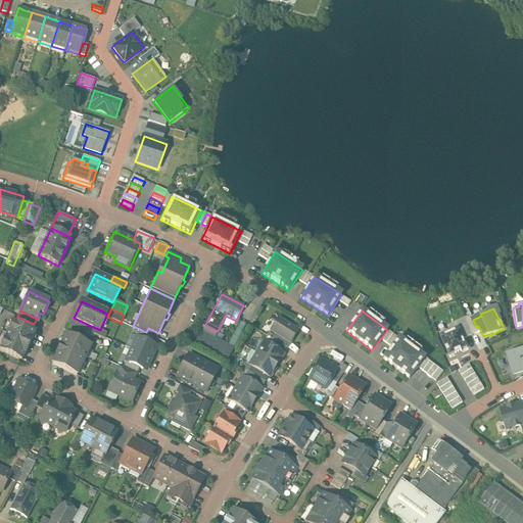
[(471,316),(464,319),(472,335),(481,331),(478,326),(476,327),(473,320),(471,316)]
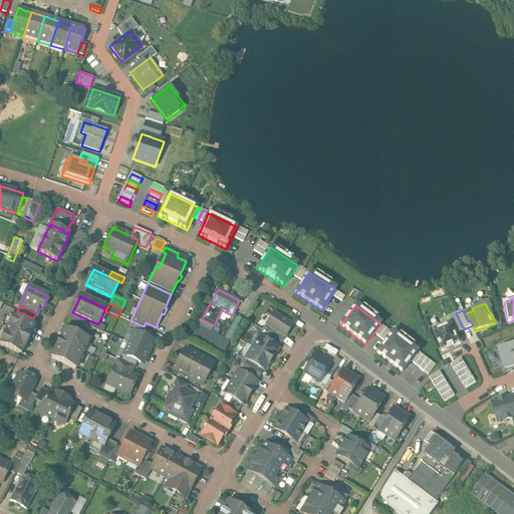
[(293,325),(273,313),(265,325),(270,328),(285,337),(293,325)]
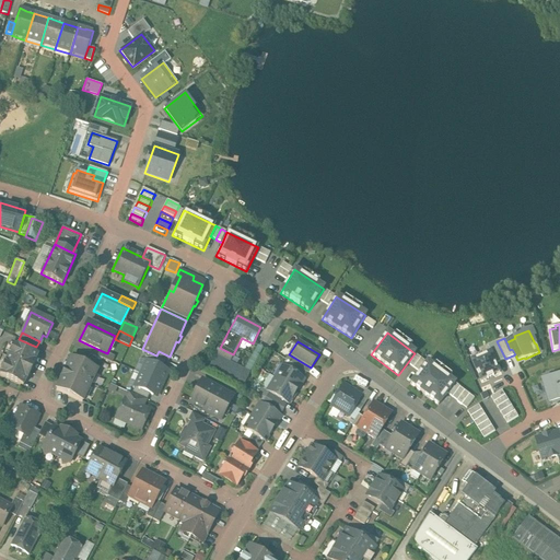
[(37,356),(14,343),(0,373),(0,374),(23,386),(26,380),(27,380),(35,362),(34,362),(37,356)]
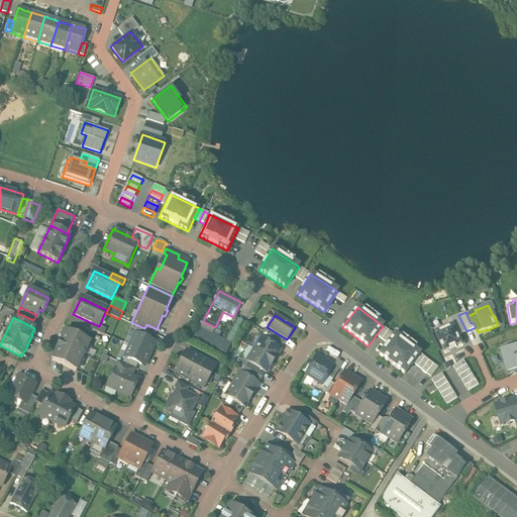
[(203,321),(199,327),(199,328),(211,334),(212,334),(215,327),(203,321)]
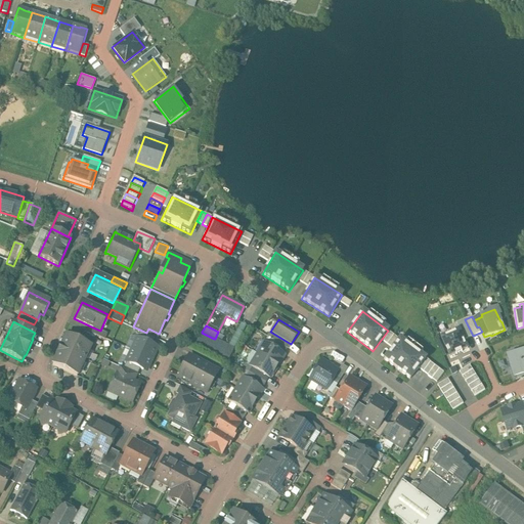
[(100,331),(93,328),(91,334),(104,340),(107,334),(100,331)]
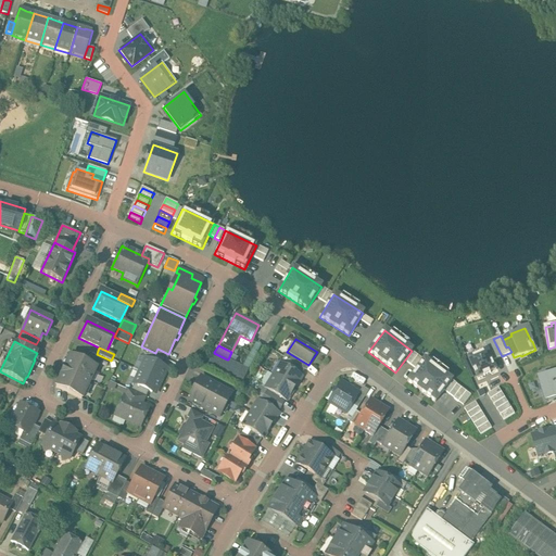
[(469,356),(478,377),(496,369),(488,349),(469,356)]
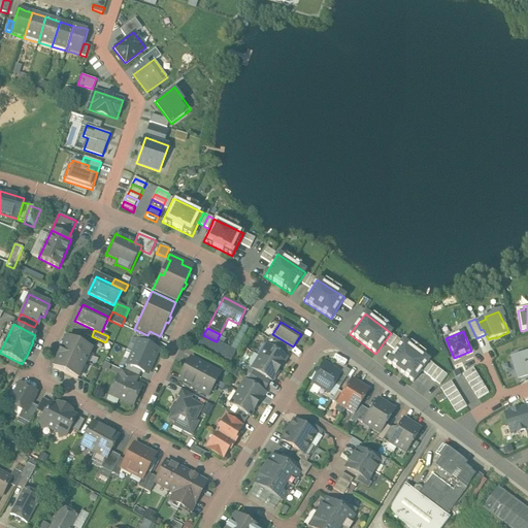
[(216,341),(203,335),(203,334),(196,347),(229,364),(242,339),(236,336),(230,349),(217,341),(216,341)]
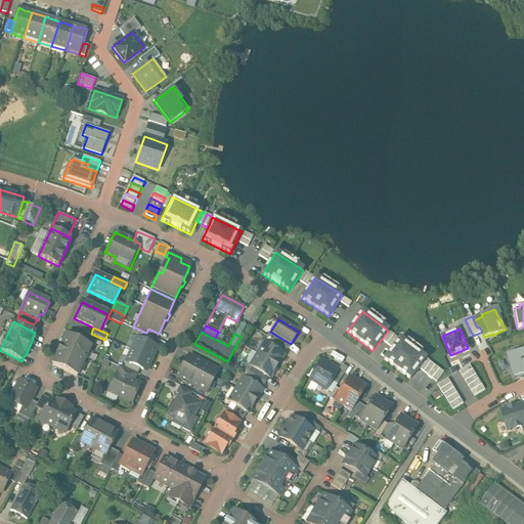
[(156,345),(130,334),(124,347),(147,357),(150,351),(151,352),(156,345)]
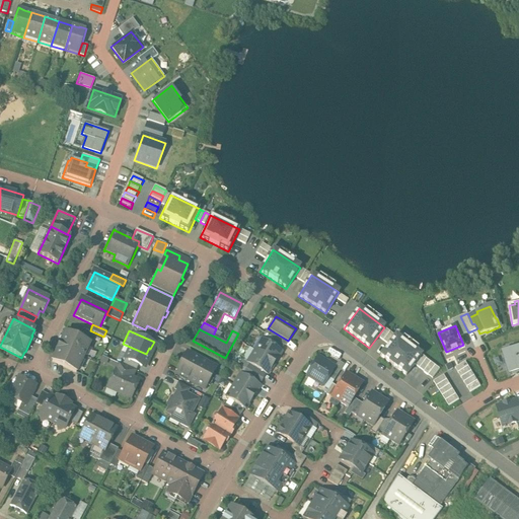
[(90,343),(66,331),(52,361),(76,372),(90,343)]
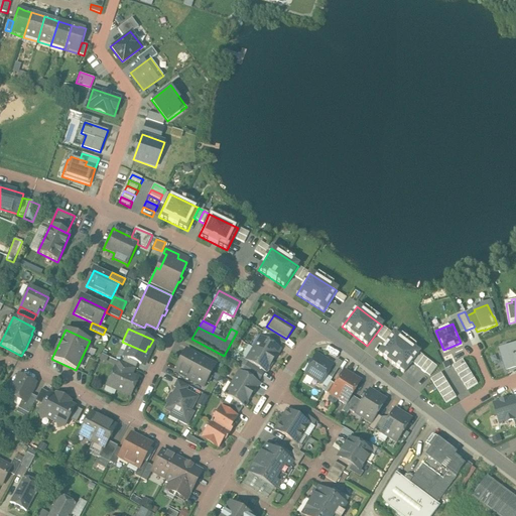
[(286,339),(271,330),(268,335),(272,337),(282,344),(283,344),(286,339)]
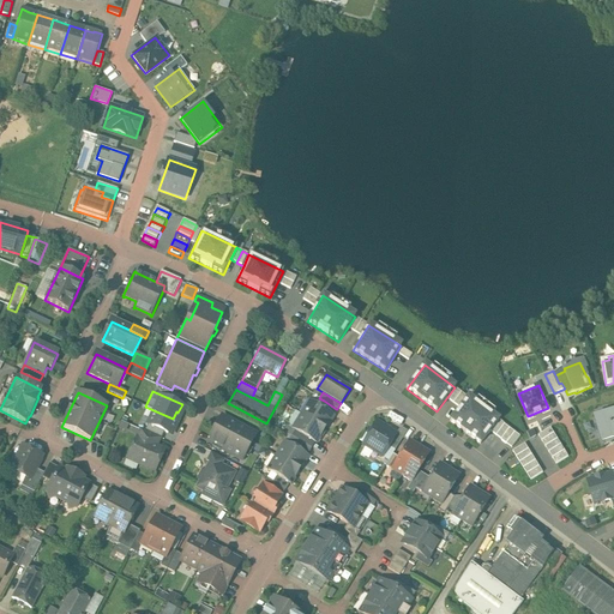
[(468,397),(450,421),(480,445),(491,432),(499,421),(468,397)]
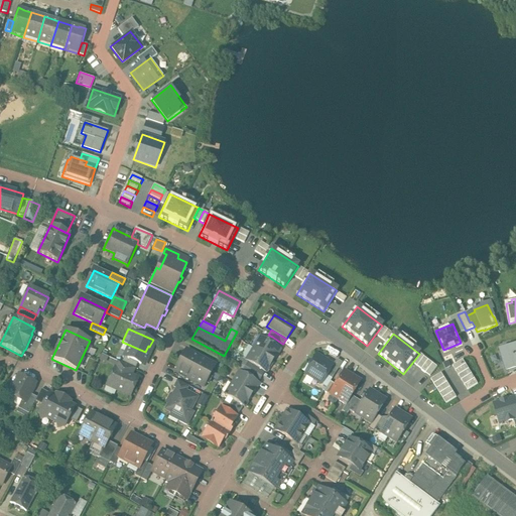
[(282,344),(272,337),(268,342),(279,349),(282,344)]
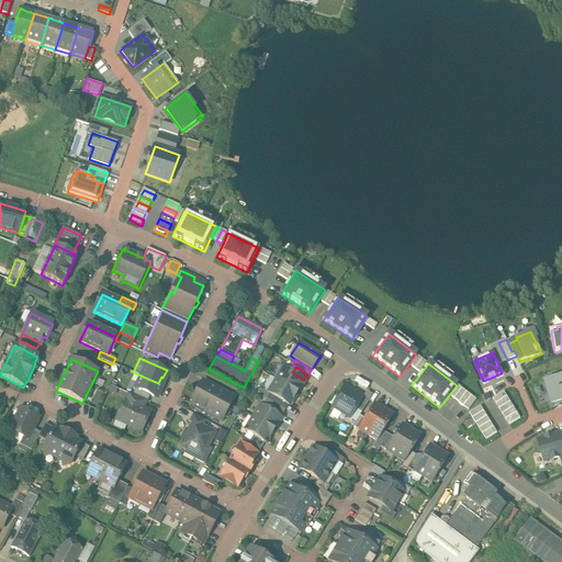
[(289,370),(284,368),(277,381),(296,393),(305,380),(304,380),(292,372),(289,370)]
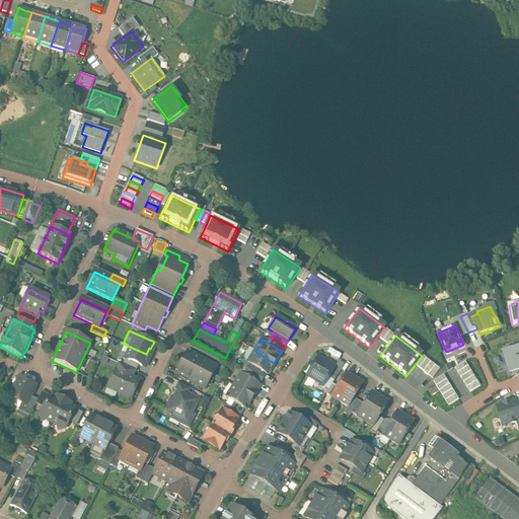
[(146,354),(123,344),(117,356),(142,368),(145,361),(143,360),(146,354)]
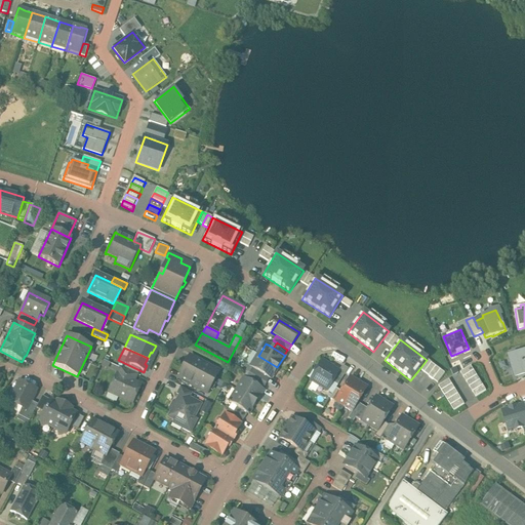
[(524,353),(510,358),(515,376),(524,372),(524,353)]
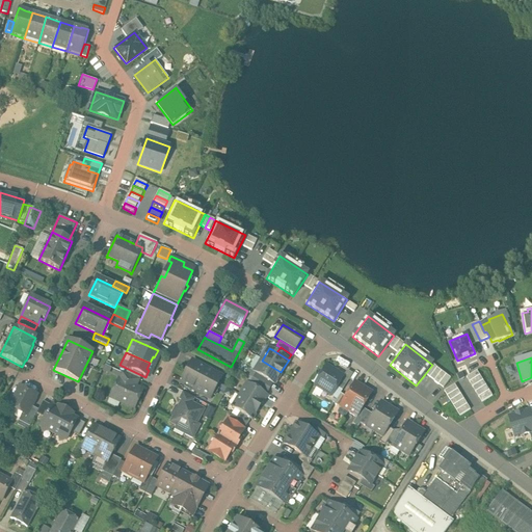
[(281,372),(262,361),(254,372),(257,374),(262,377),(272,384),(273,384),(281,372)]
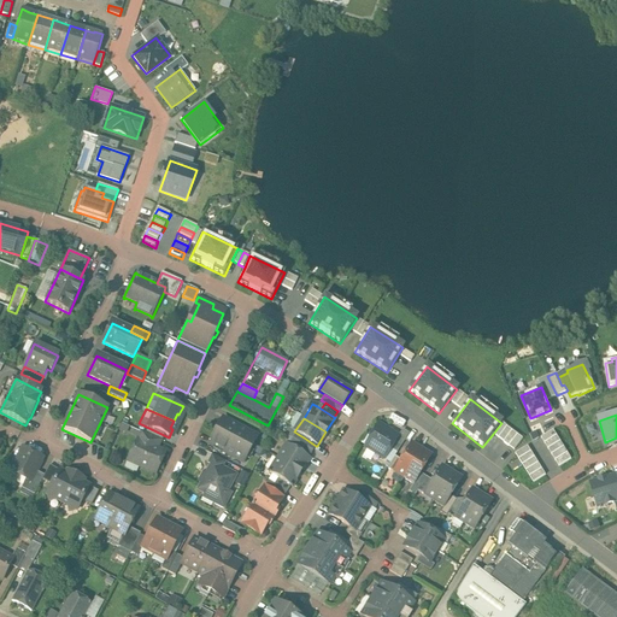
[(257,438),(223,419),(219,427),(218,427),(209,444),(244,463),(257,438)]
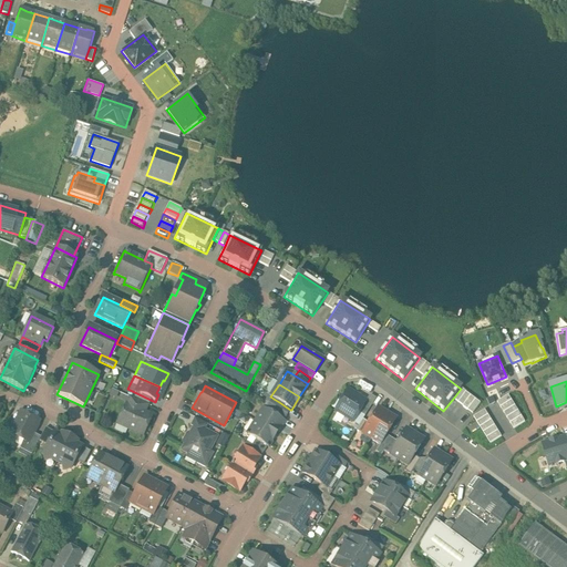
[(461,389),(453,399),(457,402),(466,392),(461,388),(461,389)]
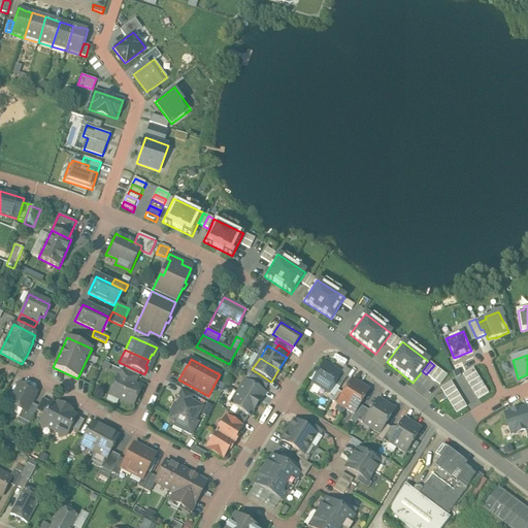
[(110,366),(104,363),(102,368),(108,371),(110,366)]
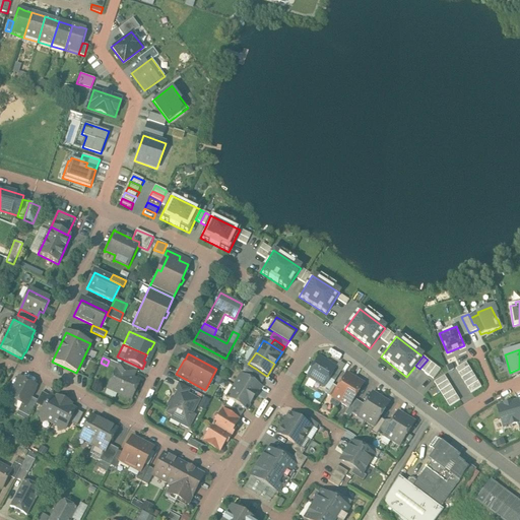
[(335,369),(319,359),(308,377),(324,387),(329,379),(332,374),(335,369)]
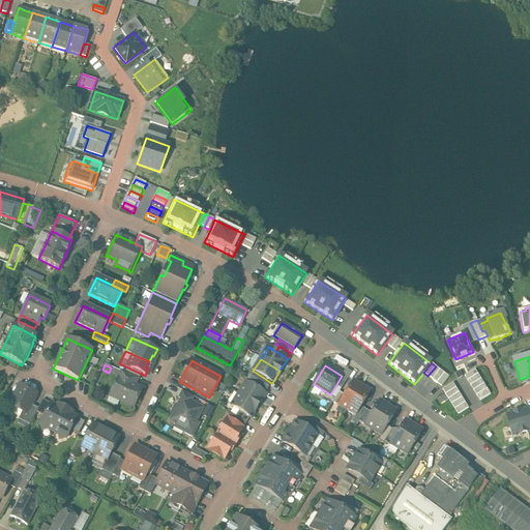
[(436,366),(428,376),(433,380),(440,370),(436,366)]
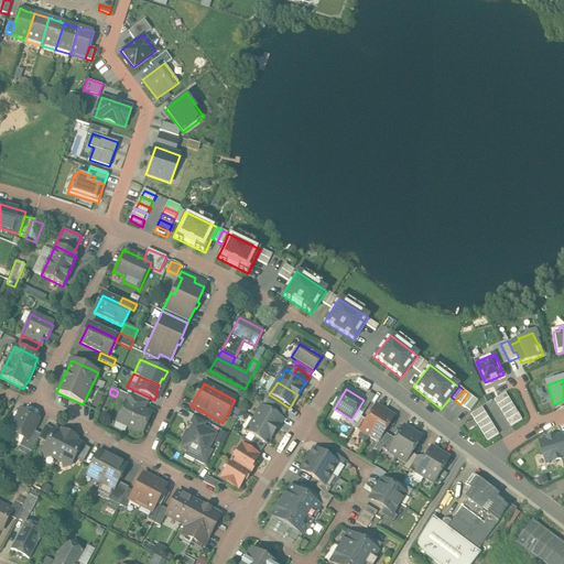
[(364,400),(360,405),(366,409),(373,397),(368,393),(364,400)]
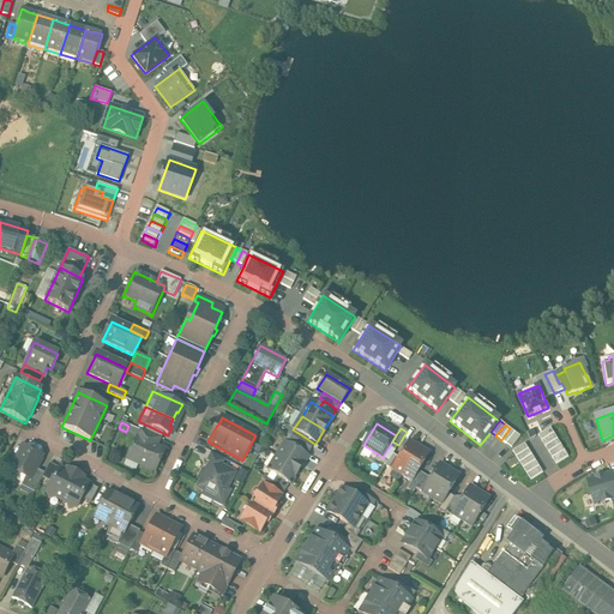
[(510,428),(501,440),(506,444),(516,432),(510,428)]
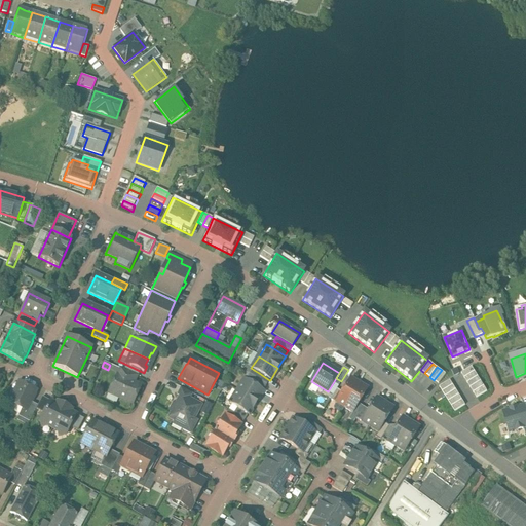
[(462,373),(465,378),(476,372),(473,367),(462,373)]
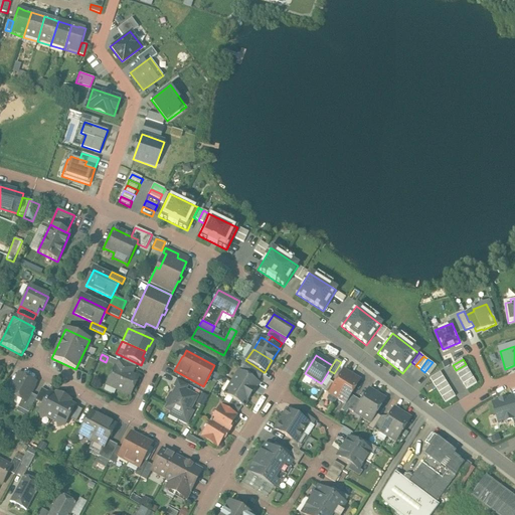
[(134,368),(118,361),(115,367),(131,375),(134,368)]
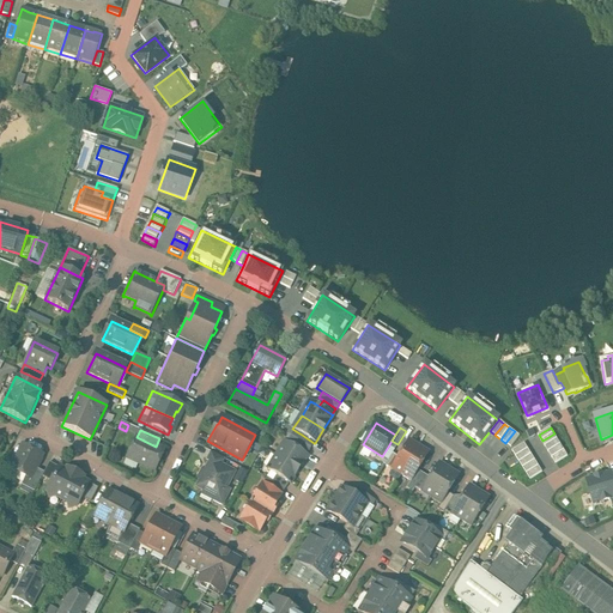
[(268,434),(262,430),(259,436),(266,439),(268,434)]
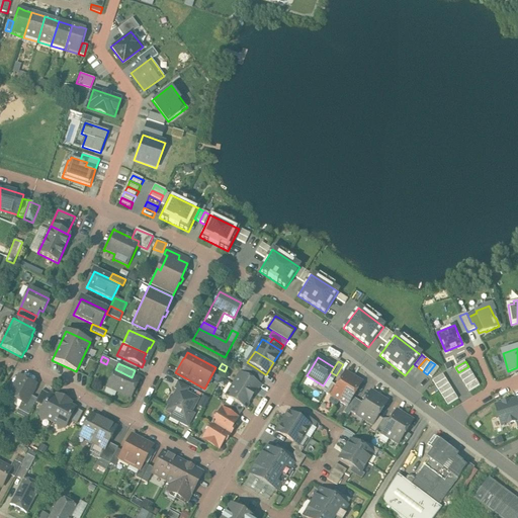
[(435,364),(427,374),(432,377),(439,368),(435,364)]
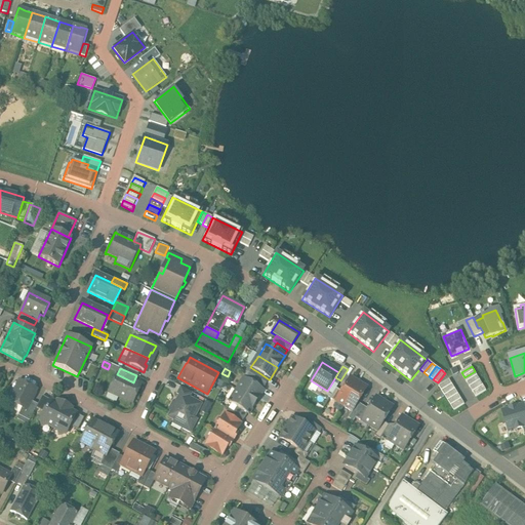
[(465,377),(468,382),(478,376),(475,371),(465,377)]
